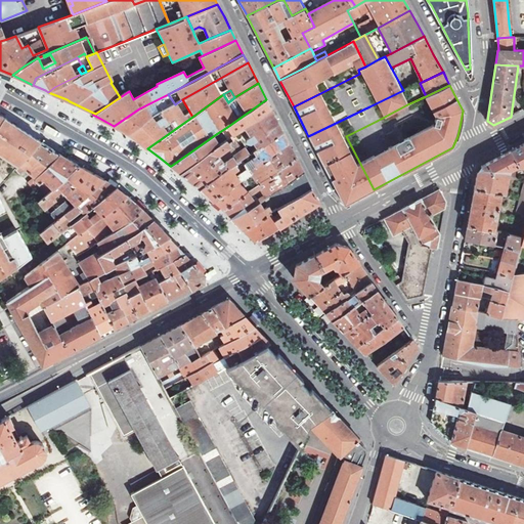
[(377,121),(407,104),(403,90),(369,106),(377,121)]
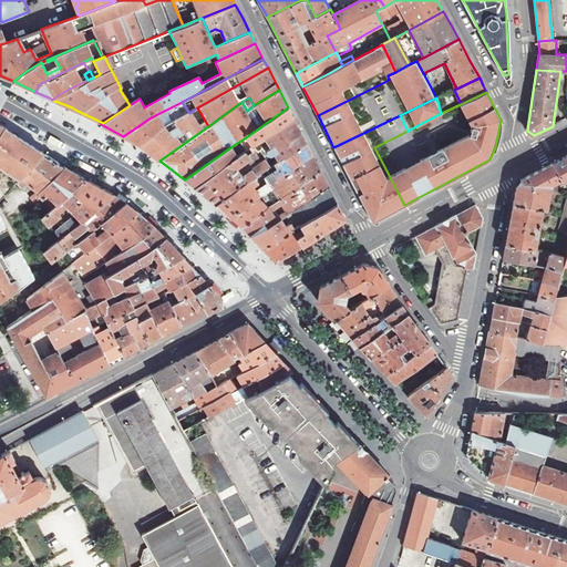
[(135,142),(138,144),(177,120),(189,113),(182,102),(151,117),(123,136),(135,142)]
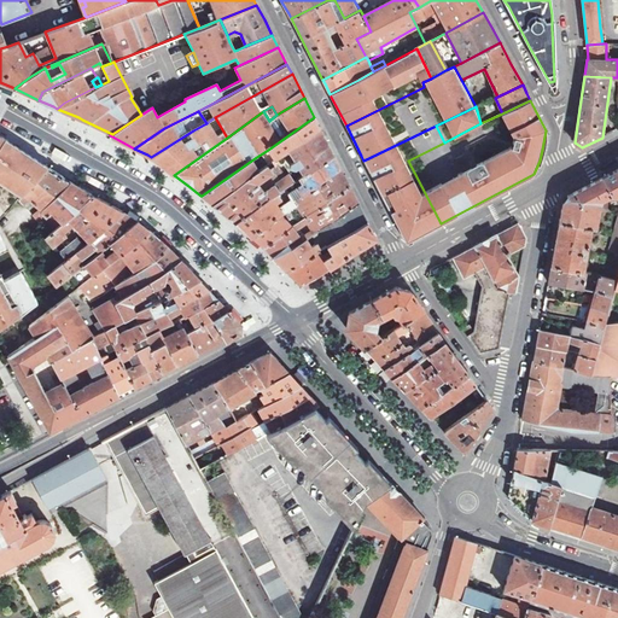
[(207,123),(193,130),(200,143),(207,152),(227,138),(215,117),(207,123)]
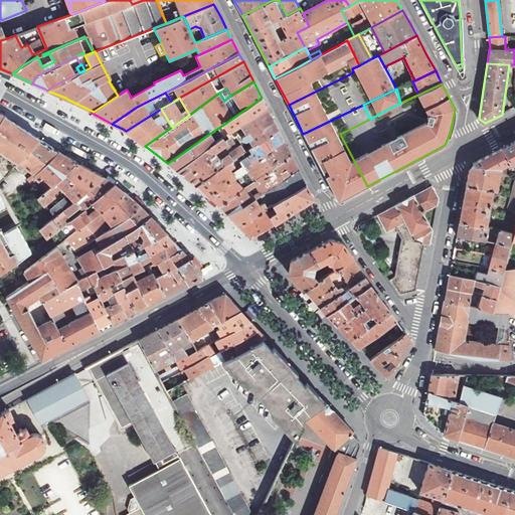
[(265,105),(262,98),(223,125),(229,134),(231,132),(240,126),(267,109),(265,105)]
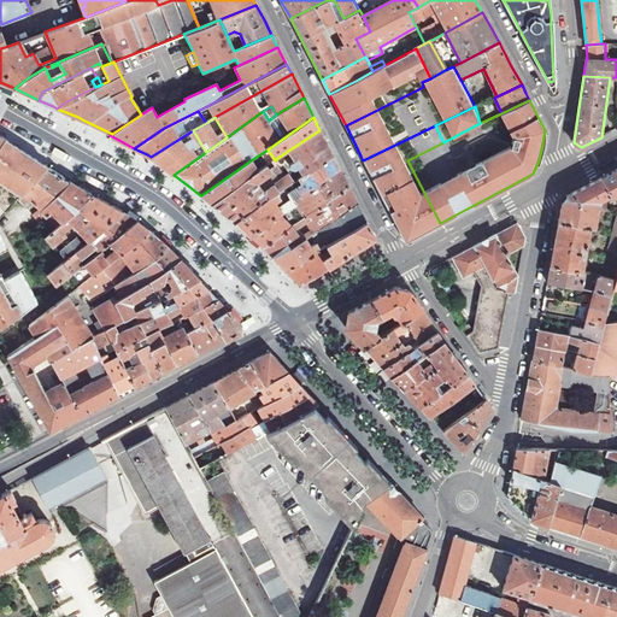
[(363,160),(372,178),(407,160),(444,142),(435,125),(363,160)]
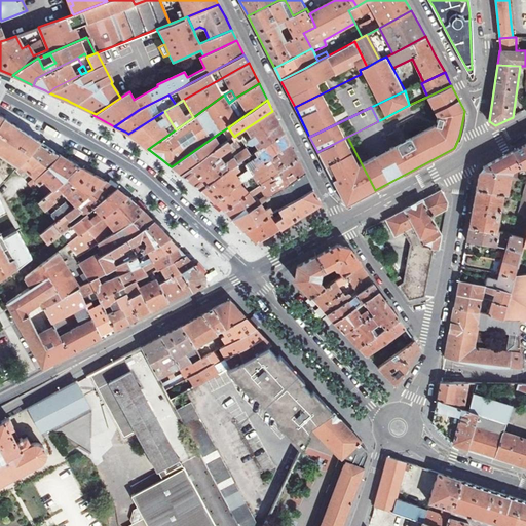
[(164,111),(128,134),(134,138),(142,144),(148,149),(168,135),(163,126),(171,121),(164,111)]
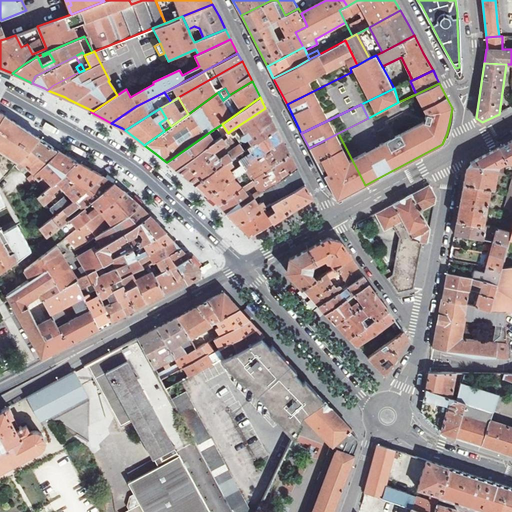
[(271,118),(265,108),(239,125),(244,133),(241,136),(239,139),(241,141),(246,141),(248,139),(252,145),(276,128),(271,118)]
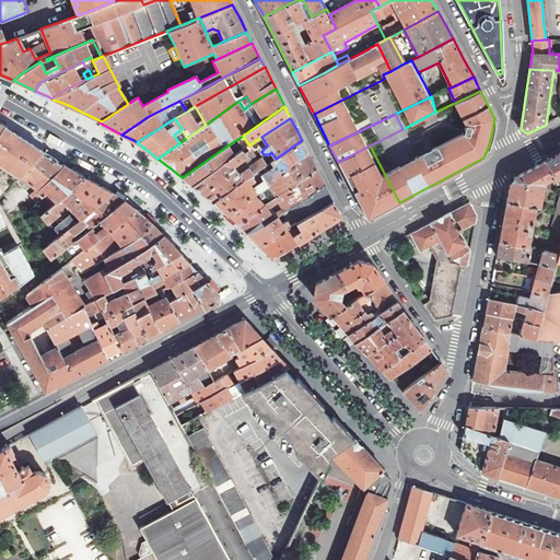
[(0,164),(4,167),(32,143),(26,140),(12,130),(3,125),(0,128),(0,164)]
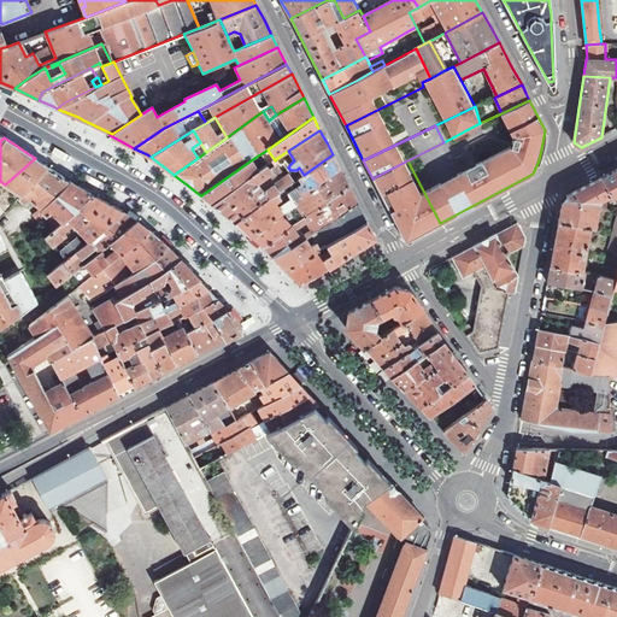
[(206,152),(200,142),(192,148),(198,158),(206,152)]
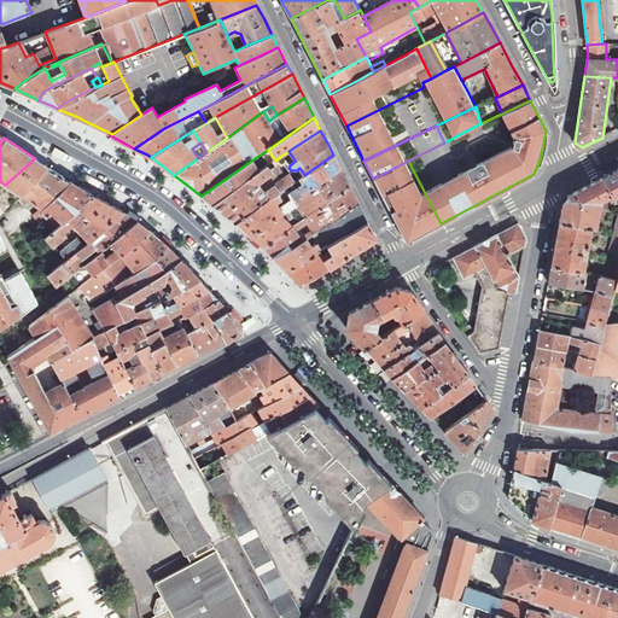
[(338,164),(333,155),(304,175),(299,178),(303,182),(298,186),(303,193),(339,168),(338,164)]
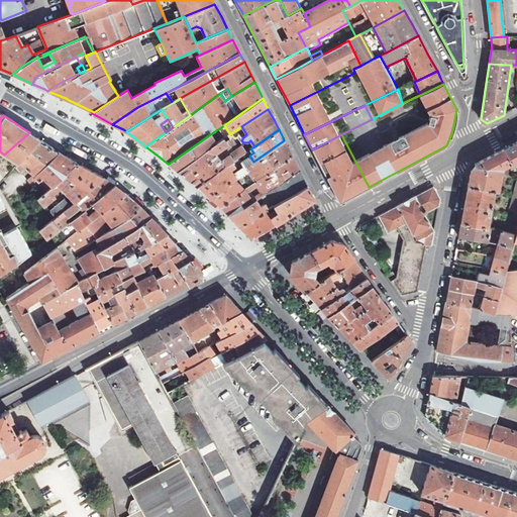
[(18,164),(40,139),(34,135),(29,132),(4,154),(18,164)]
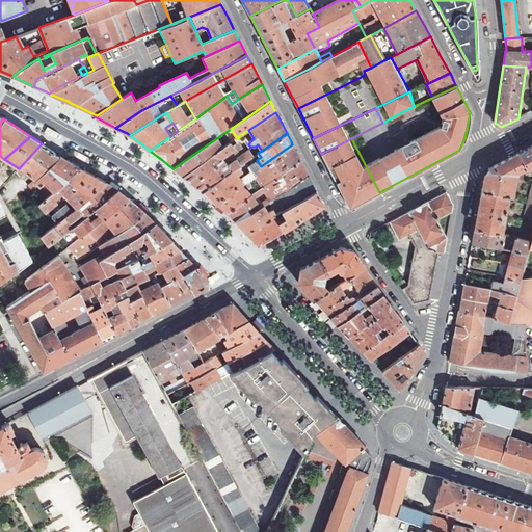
[(181,174),(184,176),(222,148),(217,140),(220,138),(219,136),(174,168),(181,174)]
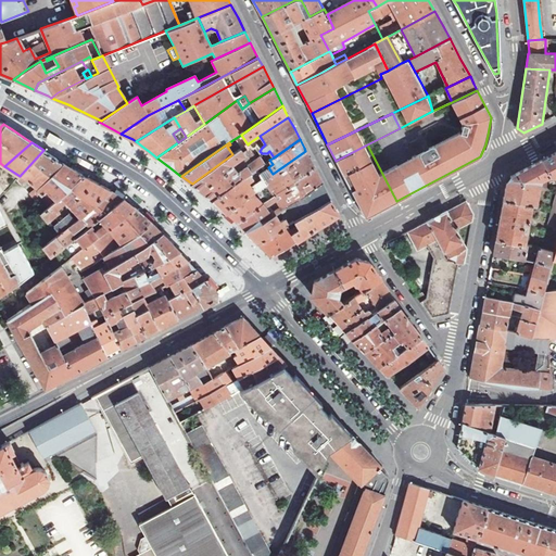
[(206,198),(211,200),(250,174),(264,163),(260,158),(237,174),(231,165),(249,154),(247,151),(250,149),(253,146),(250,142),(248,144),(232,154),(192,184),(191,185),(196,188),(206,198)]
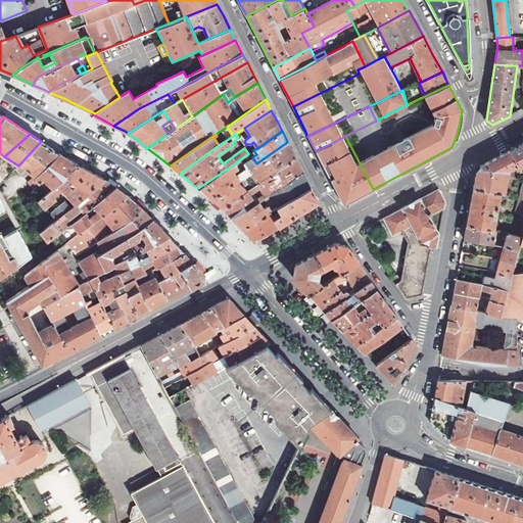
[(348,202),(373,189),(345,136),(316,151),(329,178),(340,200),(348,202)]
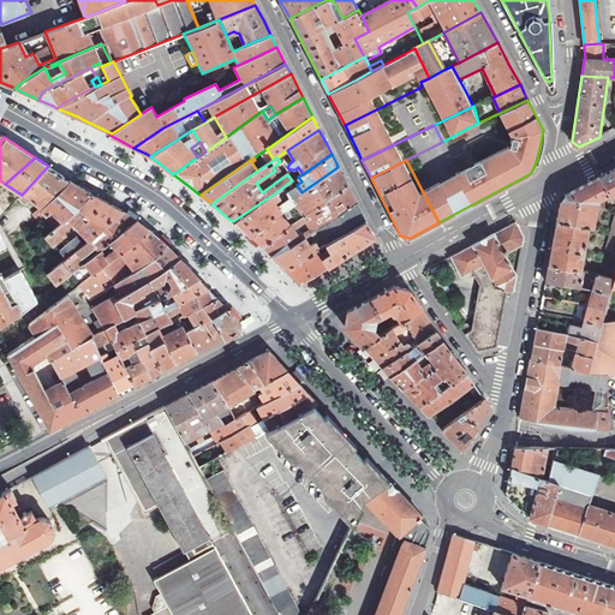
[(41,208),(71,180),(66,178),(48,166),(22,195),(19,197),(23,202),(28,196),(41,208)]
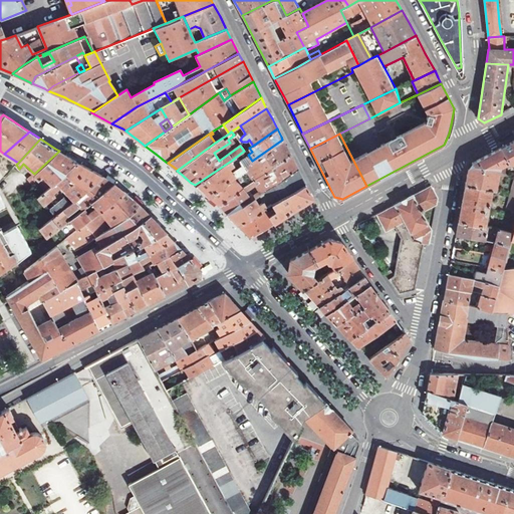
[(243,167),(246,171),(253,181),(290,156),(289,152),(282,140),(252,161),(243,167)]
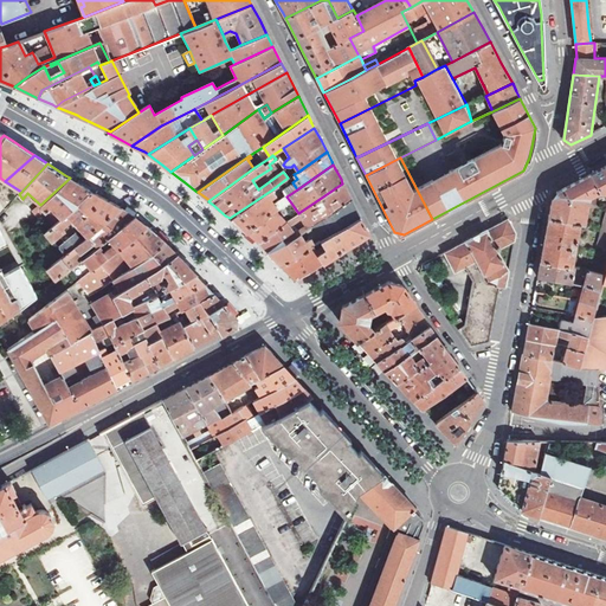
[(591,174),(599,191),(605,192),(605,191),(605,166),(605,167),(591,174)]
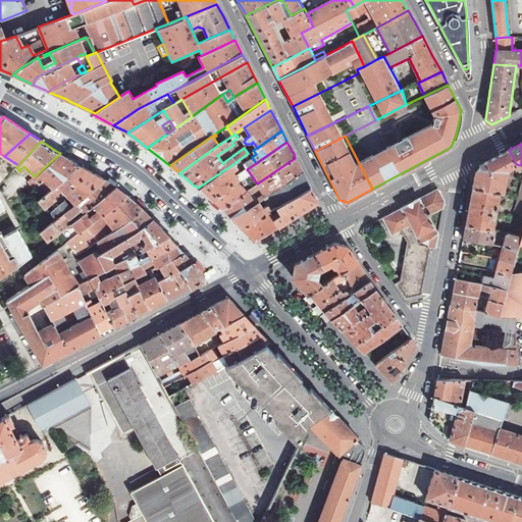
[(475,175),(473,187),(499,191),(499,192),(503,193),(507,169),(516,164),(509,150),(479,165),(478,168),(477,169),(476,171),(475,175)]
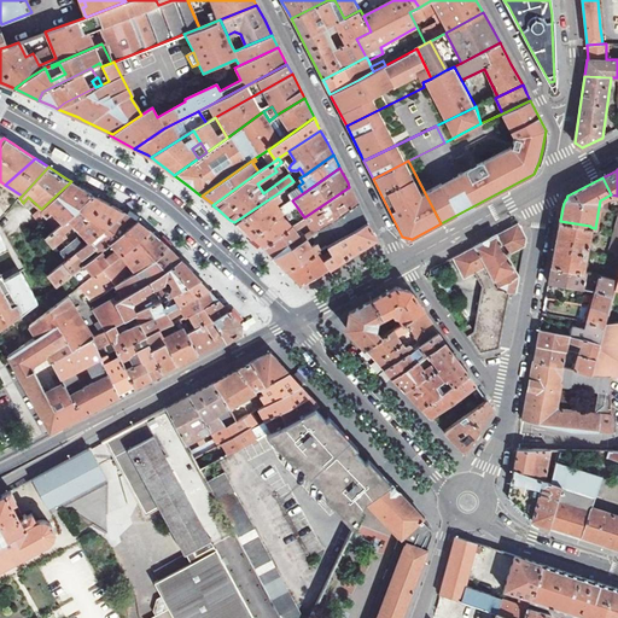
[(50,233),(92,196),(83,190),(75,184),(71,181),(41,209),(34,216),(50,233)]
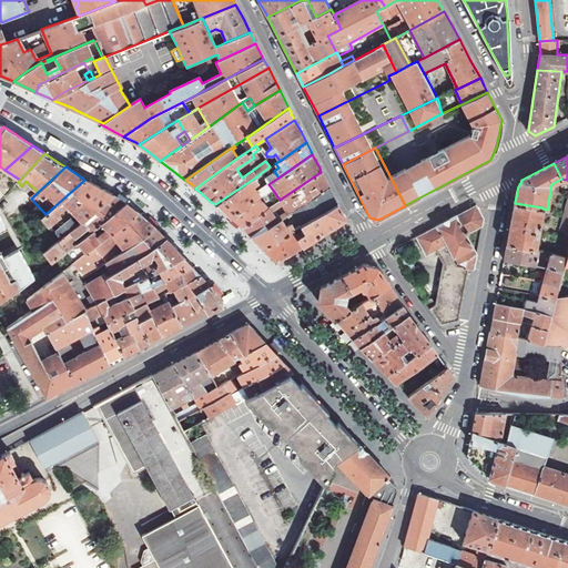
[(227,215),(231,217),(266,192),(272,189),(269,184),(279,178),(274,171),(264,178),(267,182),(255,191),(253,186),(257,184),(257,182),(255,178),(215,204),(227,215)]
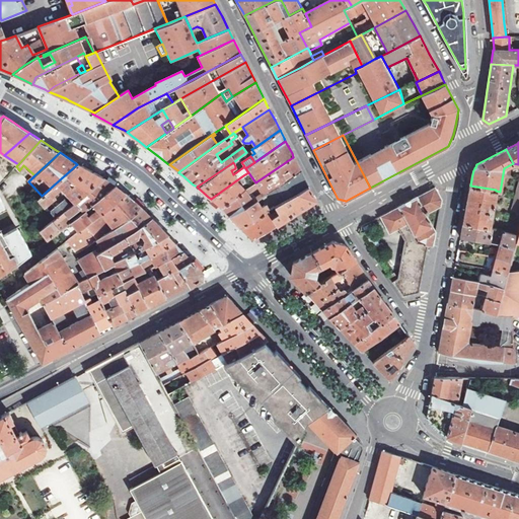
[(222,210),(230,216),(255,200),(253,197),(252,197),(249,199),(246,195),(257,188),(263,196),(266,194),(300,171),(298,166),(293,157),(255,182),(243,192),(220,207),(222,210)]
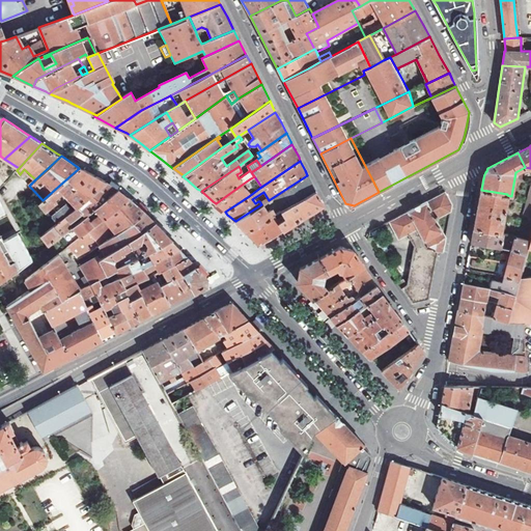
[(57,222),(106,183),(82,169),(79,168),(43,200),(40,202),(47,211),(59,199),(57,197),(62,193),(71,201),(66,205),(66,204),(52,216),(57,222)]
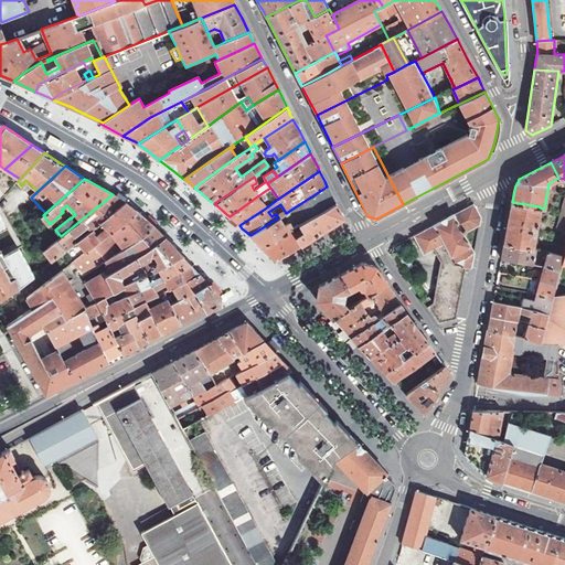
[(327,187),(289,211),(291,214),(296,222),(298,224),(336,203),(330,191),(327,187)]
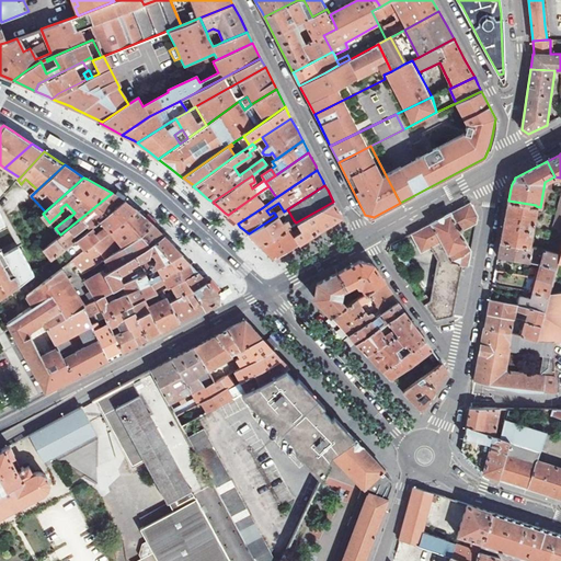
[(271,196),(261,204),(263,207),(276,197),(268,186),(263,190),(265,193),(267,191),(271,196)]
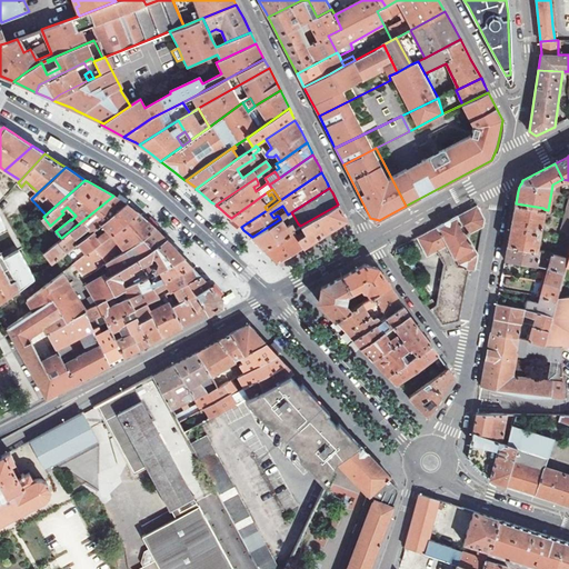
[(239,226),(241,227),(267,210),(265,207),(260,201),(269,196),(267,192),(231,218),(233,220),(239,226)]
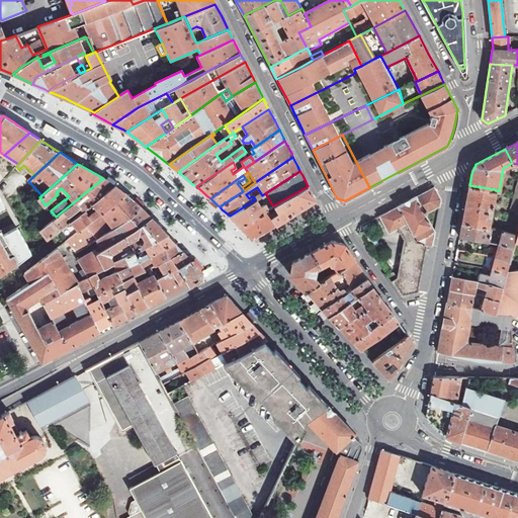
[(92,203),(115,185),(106,180),(103,178),(56,217),(39,231),(47,240),(59,231),(70,221),(67,217),(79,207),(82,211),(84,210),(92,203)]
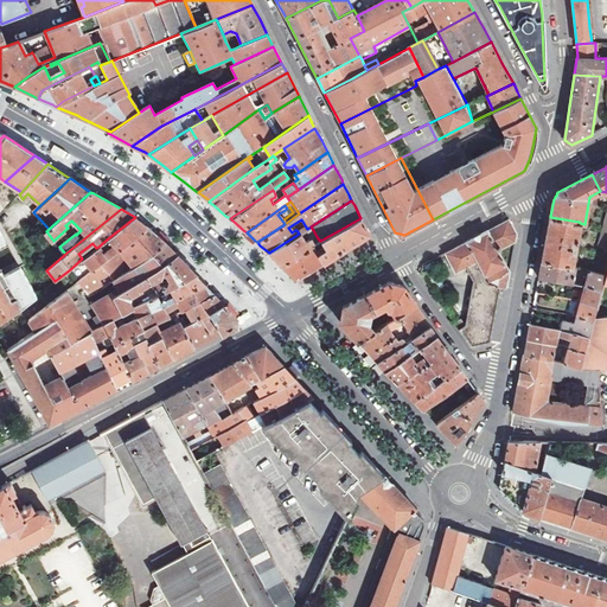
[(89,269),(90,272),(147,227),(145,225),(135,217),(108,238),(113,244),(103,253),(98,247),(96,248),(82,259),(69,270),(76,279),(89,269)]
